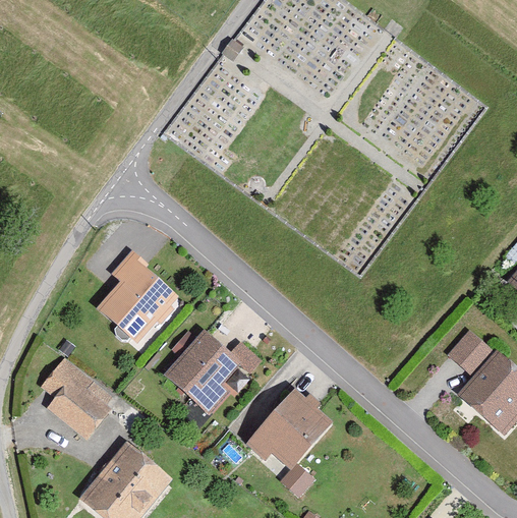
[(516,255),(499,277),(516,291),(516,255)]
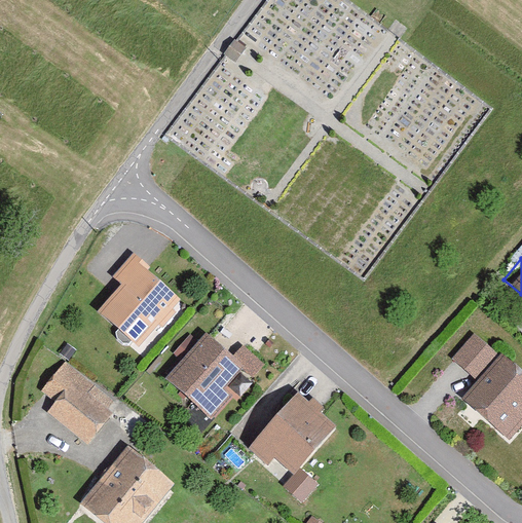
[(185,305),(137,261),(96,306),(144,349),(185,305)]
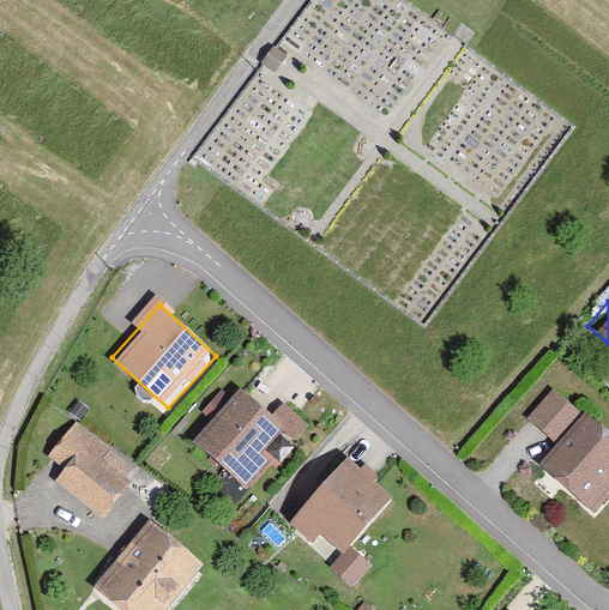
[(561,439),(538,469),(592,511),(608,489),(608,430),(547,384),(526,410),(561,439)]
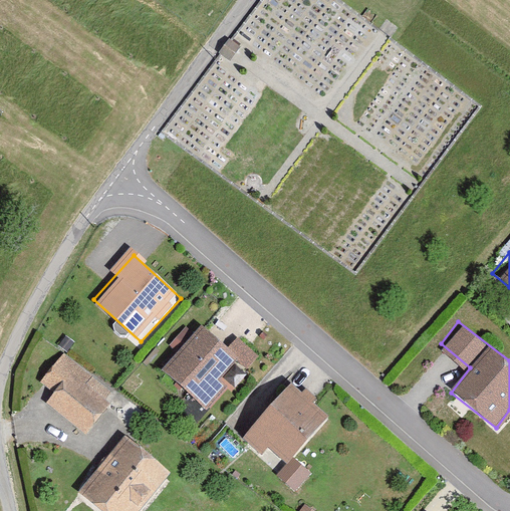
[(207,323),(164,367),(206,408),(248,364),(207,323)]
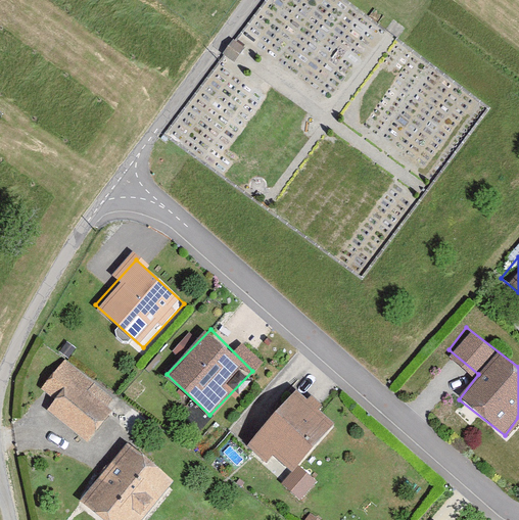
[(86,431),(118,390),(64,350),(33,391),(86,431)]
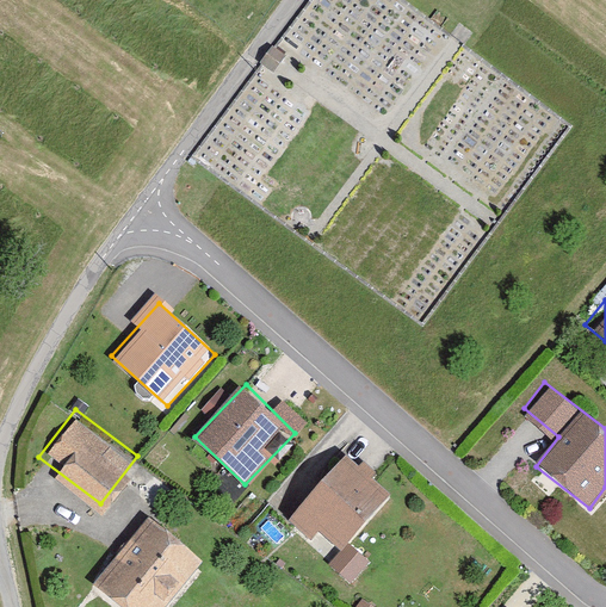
[(347,452),(286,513),(334,559),(395,497),(347,452)]
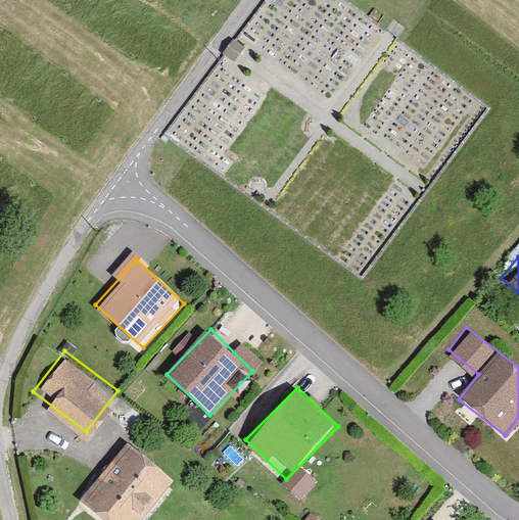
[(126,441),(77,503),(98,519),(147,519),(178,483),(126,441)]
